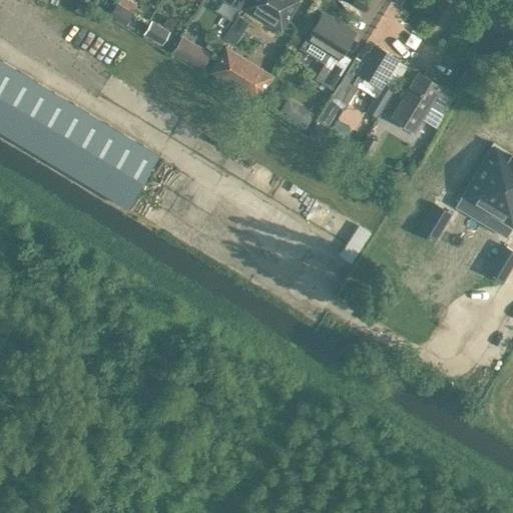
[(247,0),(244,6),(282,30),(300,0),(247,0)]
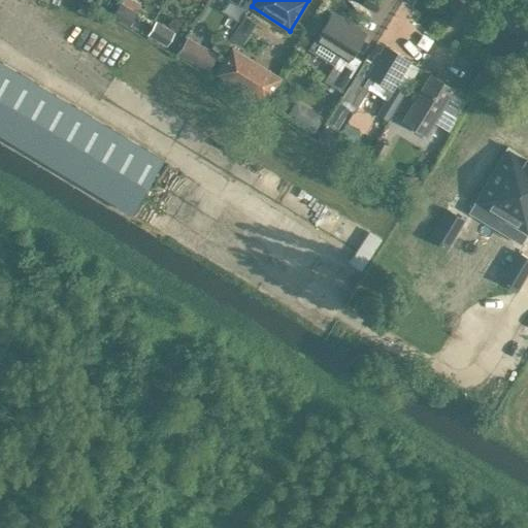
[(137,11),(120,1),(111,14),(129,25),(137,11)]
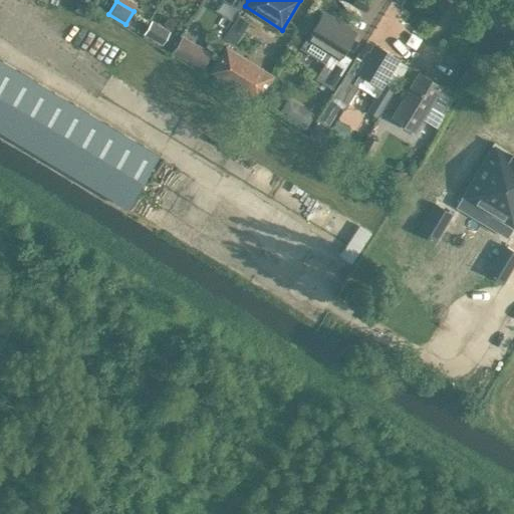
[(308,36),(301,47),(326,62),(316,78),(332,88),(351,58),(343,53),(355,33),(323,13),(318,21),(308,36)]
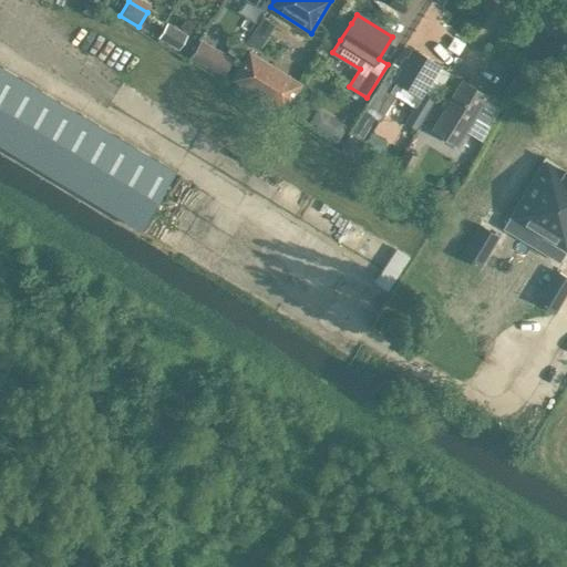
[(264,16),(257,28),(267,34),(275,22),(264,16)]
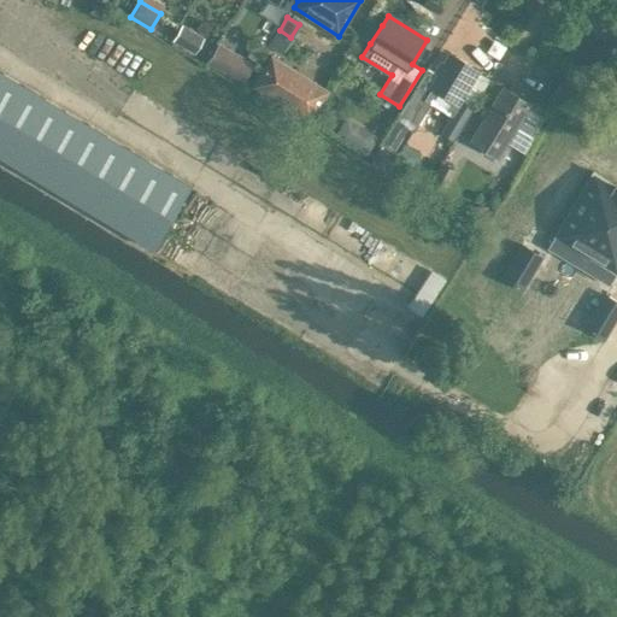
[(204,37),(183,25),(175,40),(195,52),(204,37)]
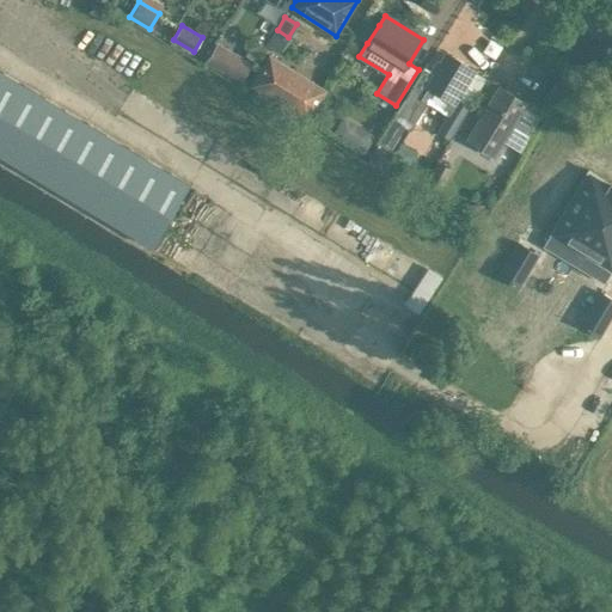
[(256,40),(250,50),(257,55),(263,44),(256,40)]
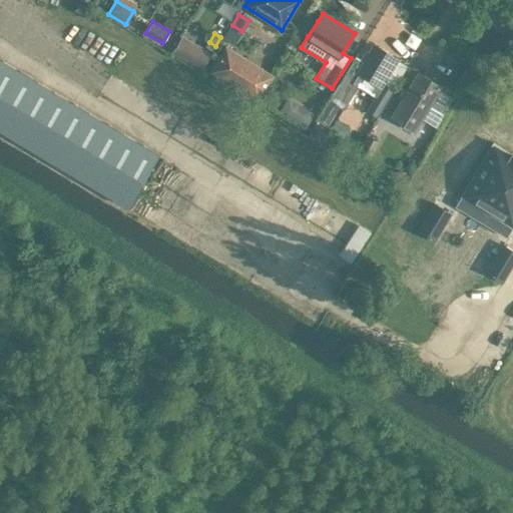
[(209,52),(183,37),(175,51),(201,66),(209,52)]
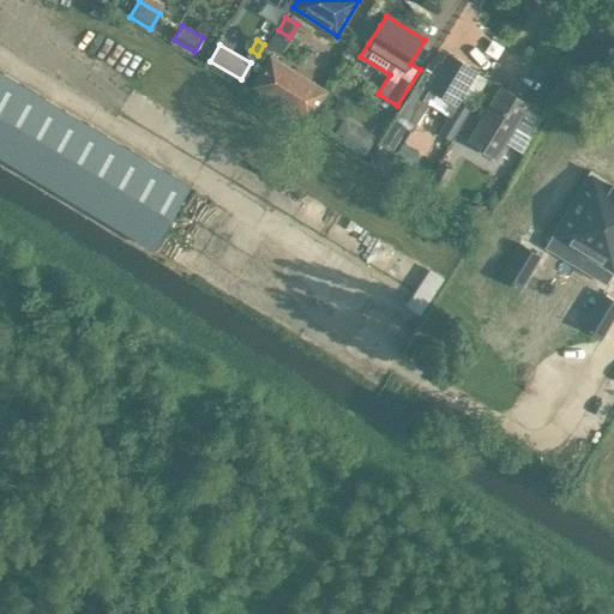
[(426,67),(396,119),(408,126),(413,128),(429,101),(451,114),(440,132),(451,138),(470,107),(459,100),(477,71),(449,54),(437,73),(426,67)]
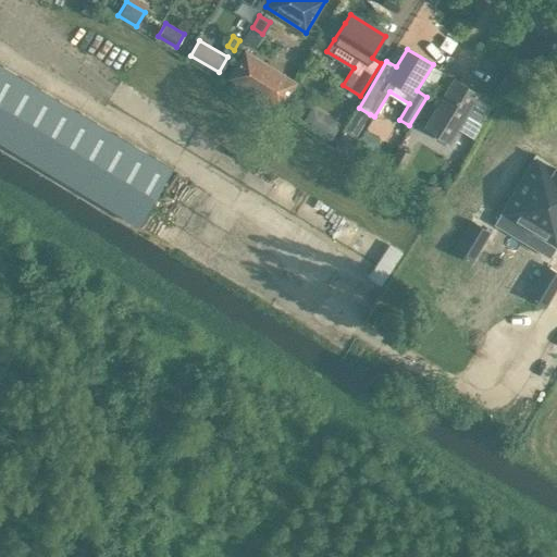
[(296,85),(247,54),(232,79),(280,110),(296,85)]
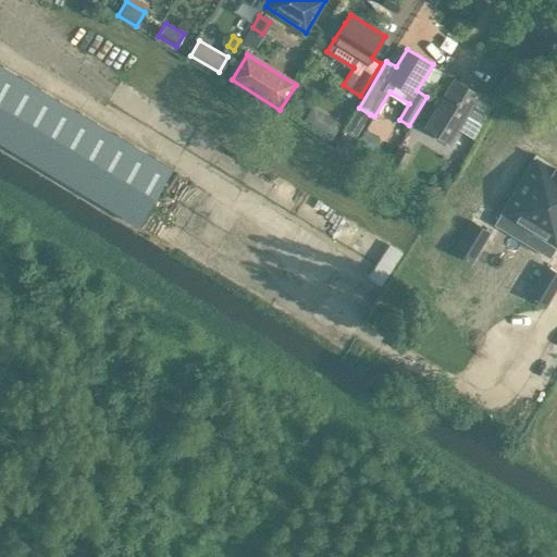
[(0,140),(138,224),(173,168),(0,63),(0,140)]
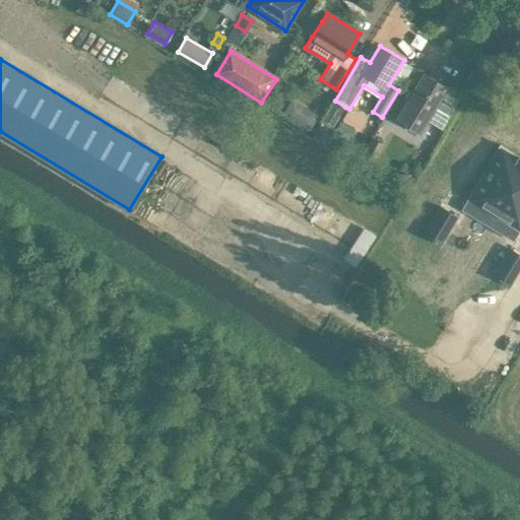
[(448,86),(425,73),(397,119),(419,132),(448,86)]
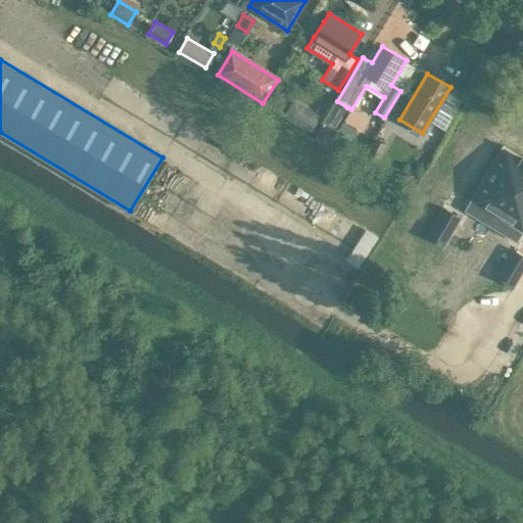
[(306,109),(299,120),(311,127),(318,116),(306,109)]
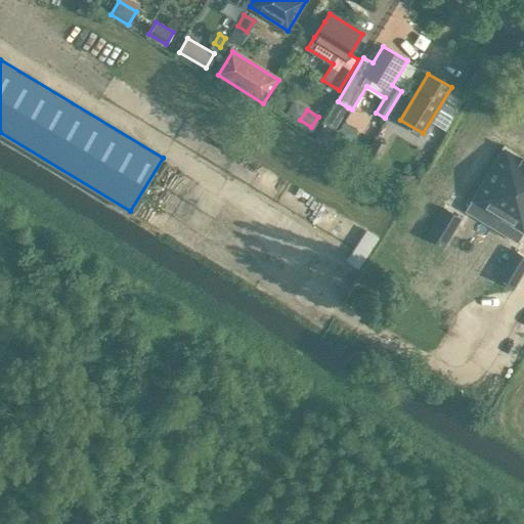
[(329,148),(337,134),(323,126),(315,139),(329,148)]
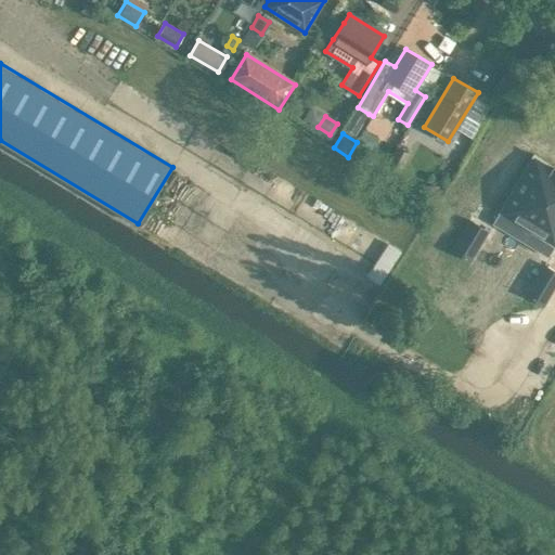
[(410,153),(398,147),(387,166),(399,172),(410,153)]
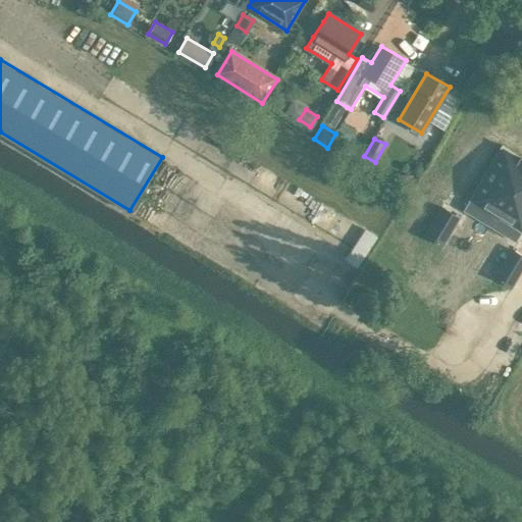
[(521,156),(504,145),(471,199),(498,215),(521,172),(521,156)]
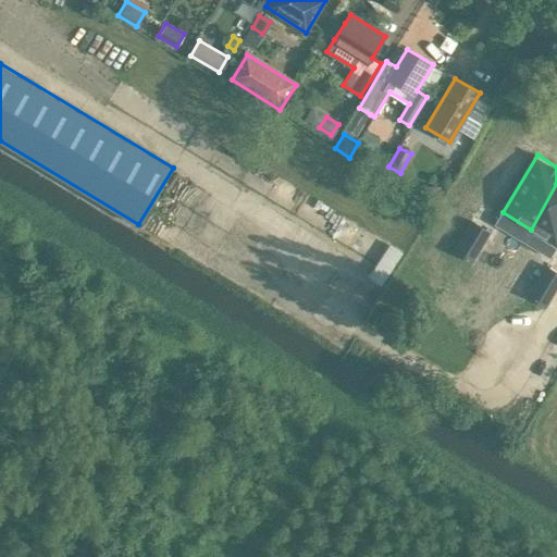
[(390,161),(379,156),(370,170),(381,176),(390,161)]
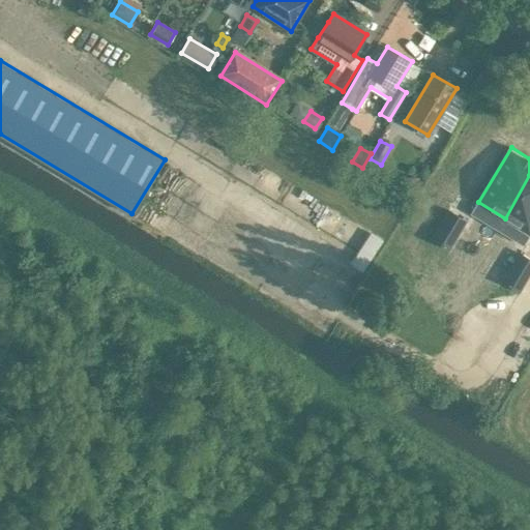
[(529,175),(505,218),(529,233),(529,175)]
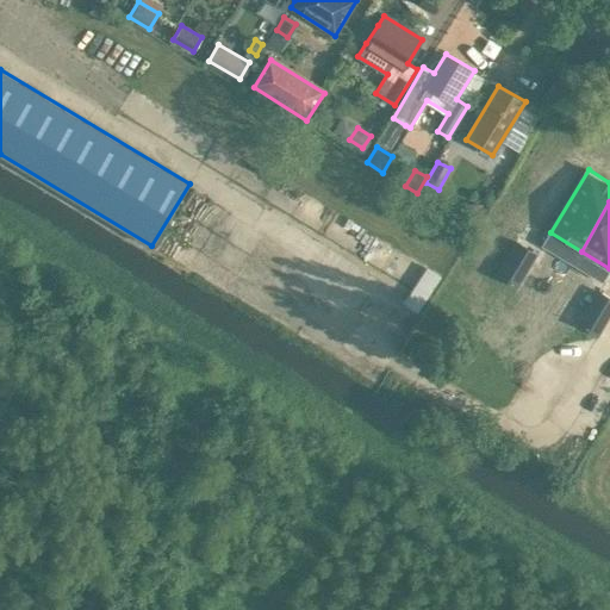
[(481,203),(467,203),(467,219),(481,219),(481,203)]
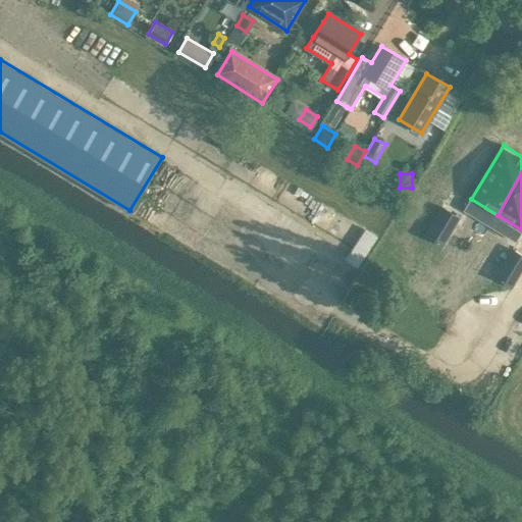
[(438,213),(421,242),(438,252),(456,223),(438,213)]
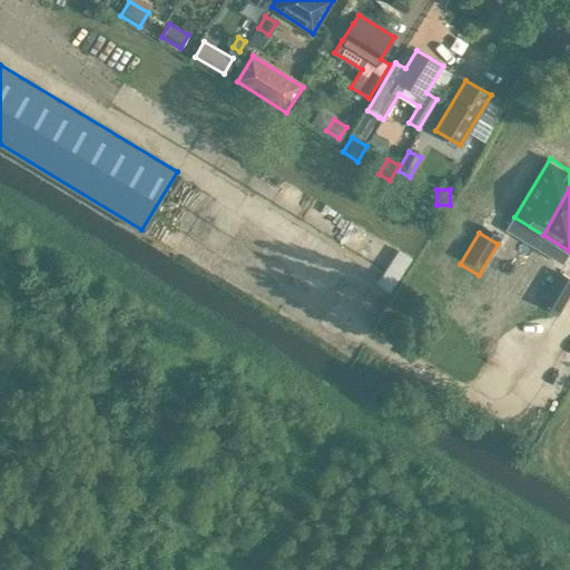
[(569,287),(554,278),(536,310),(554,321),(569,294),(569,287)]
